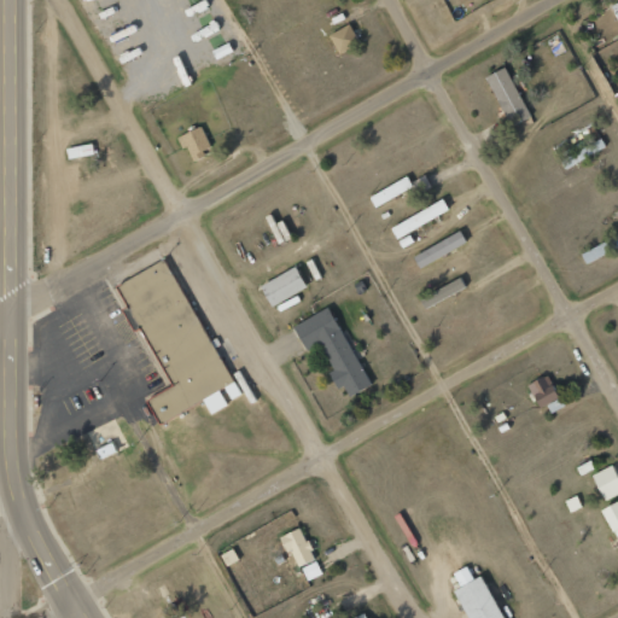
[(337,53),(359,45),(351,25),(330,33),(337,53)]
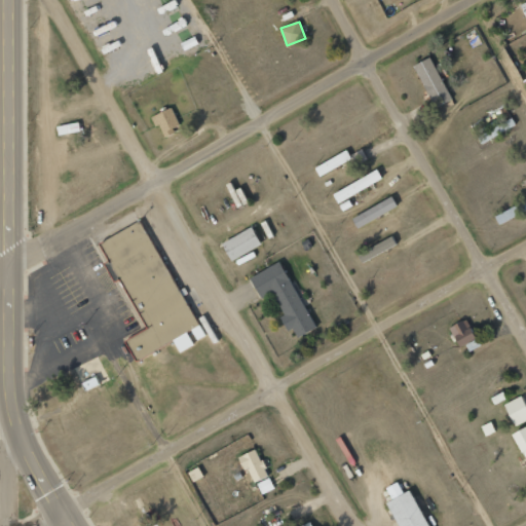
[(451,99),(430,57),(413,65),(434,107),(451,99)]
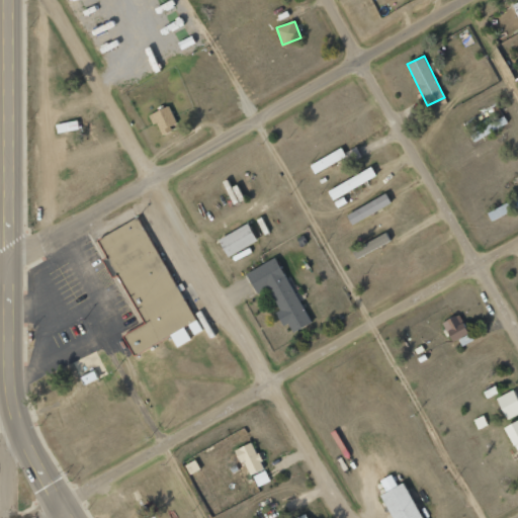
[(157,122),(161,132),(176,125),(168,105),(148,113),(152,123),(157,122)]
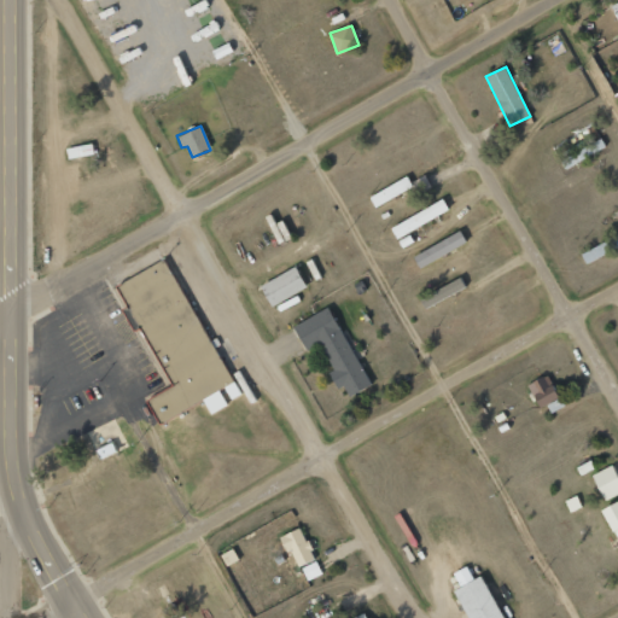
[(606,149),(601,136),(571,147),(575,155),(561,159),(564,167),(606,149)]
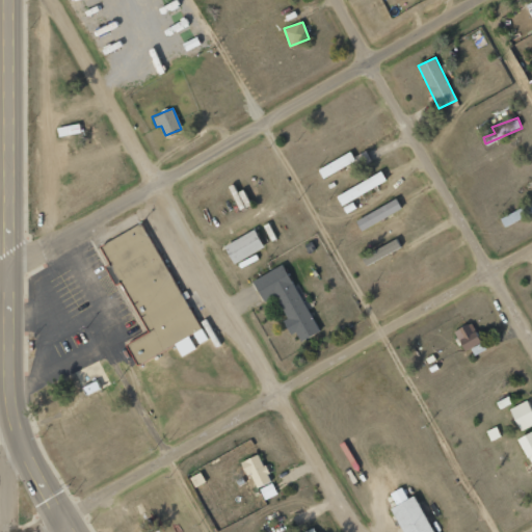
[(58,135),(81,133),(80,124),(57,126),(58,135)]
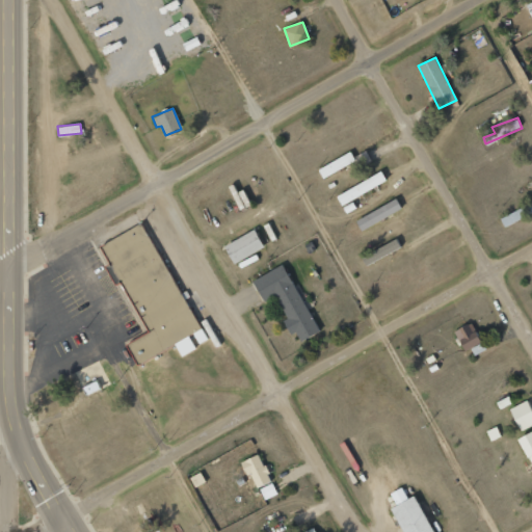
[(318,168),(323,179),(355,160),(349,151),(318,168)]
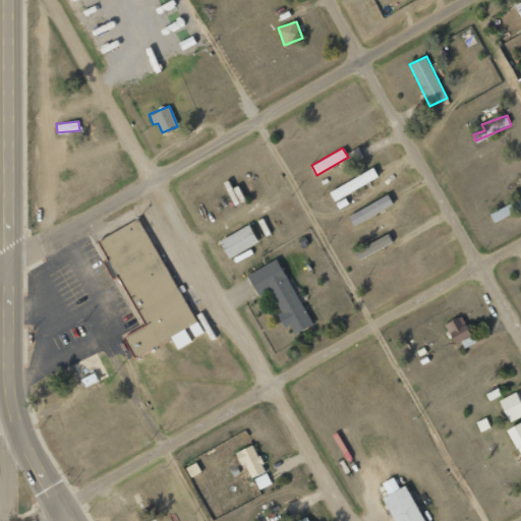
[(329,191),(334,201),(379,176),(372,167),(329,191)]
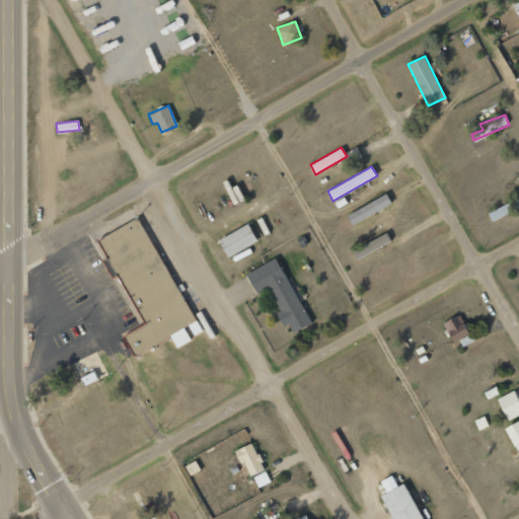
[(347,213),(352,224),(392,205),(387,195),(347,213)]
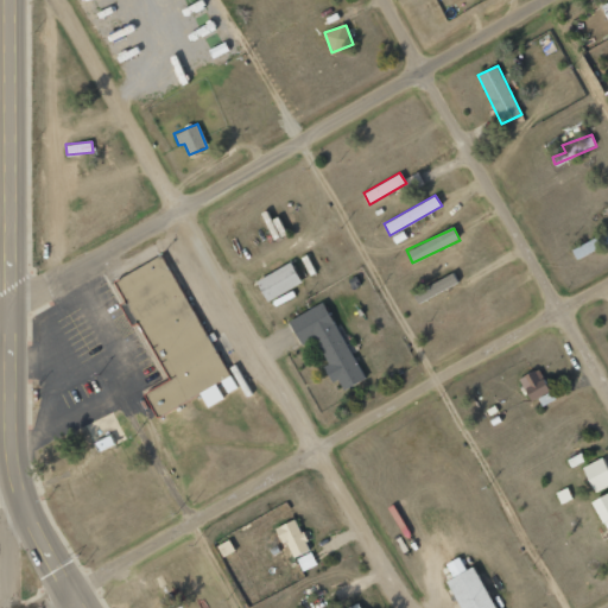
[(597,248),(607,242),(607,229),(593,238),(597,248)]
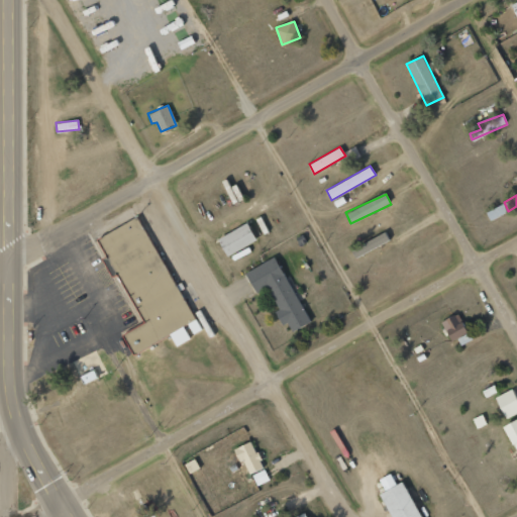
[(490,220),(508,213),(504,204),(486,211),(490,220)]
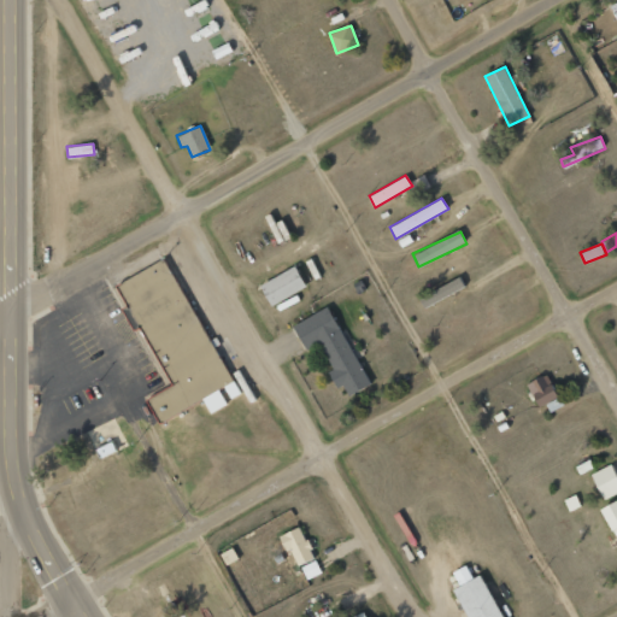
[(119,271),(175,368),(146,385),(162,410),(234,369),(164,246),(119,271)]
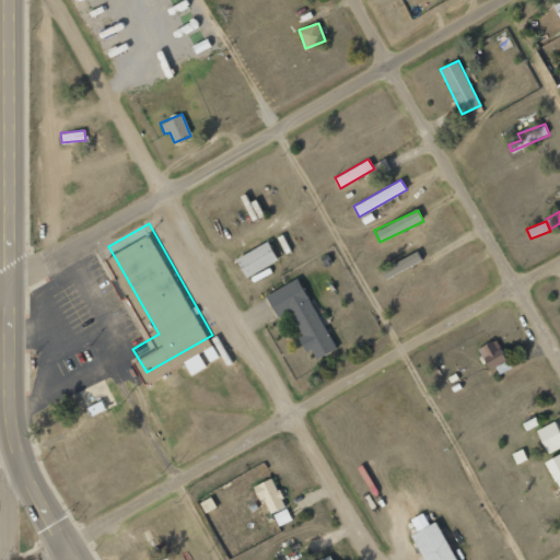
[(244,277),(278,261),(268,242),(235,257),(244,277)]
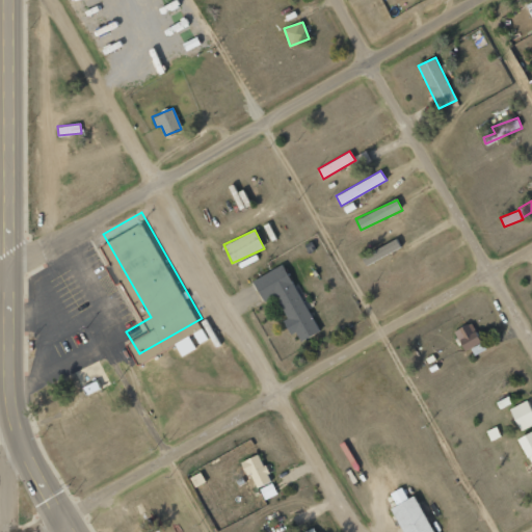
[(364,264),(401,249),(398,239),(361,254),(364,264)]
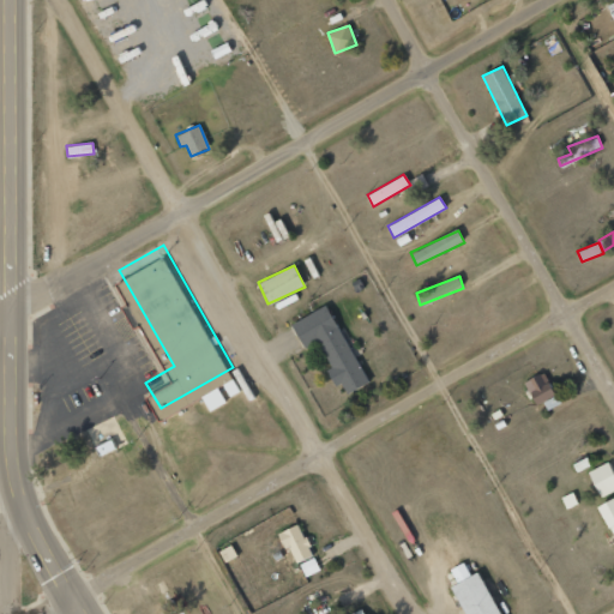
[(292,323),(304,347),(318,339),(331,367),(327,369),(336,386),(342,384),(347,393),(366,384),(329,305),(292,323)]
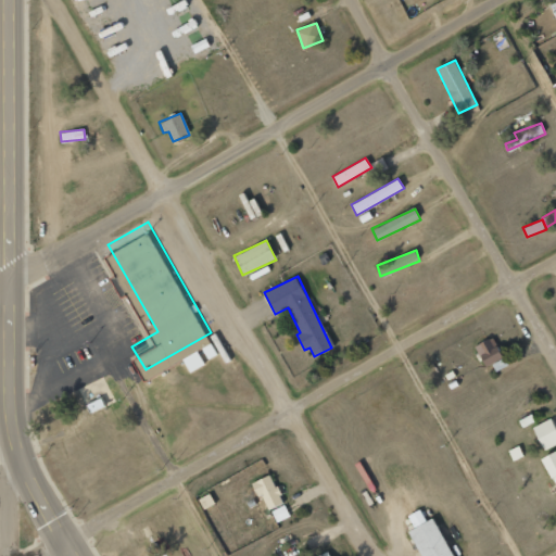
[(483,366),(502,359),(493,338),(475,344),(483,366)]
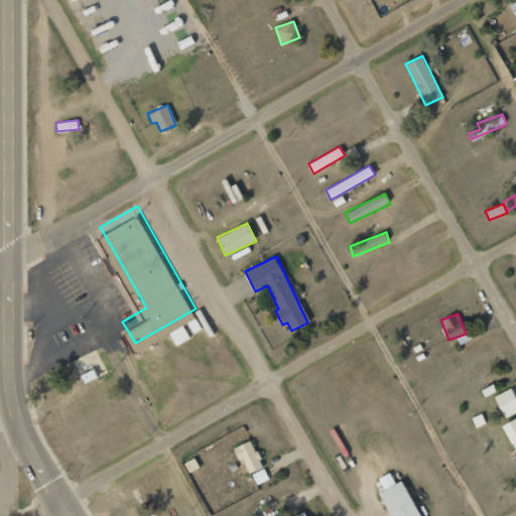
[(81,363),(85,373),(99,367),(95,357),(81,363)]
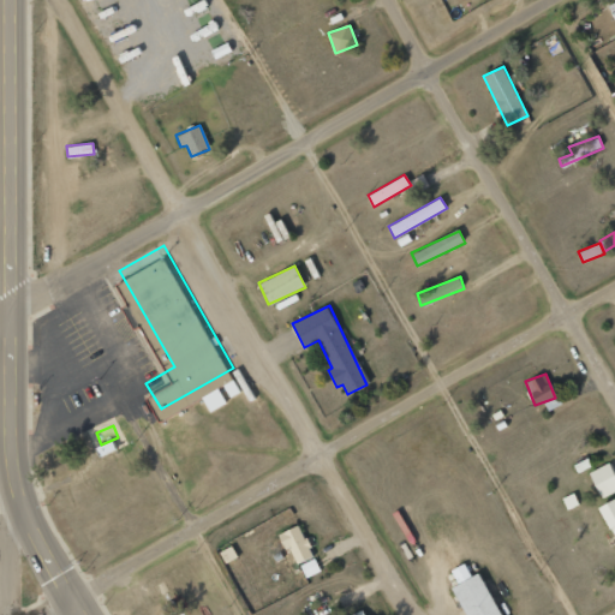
[(614,490),(614,472),(611,463),(589,471),(599,497),(614,490)]
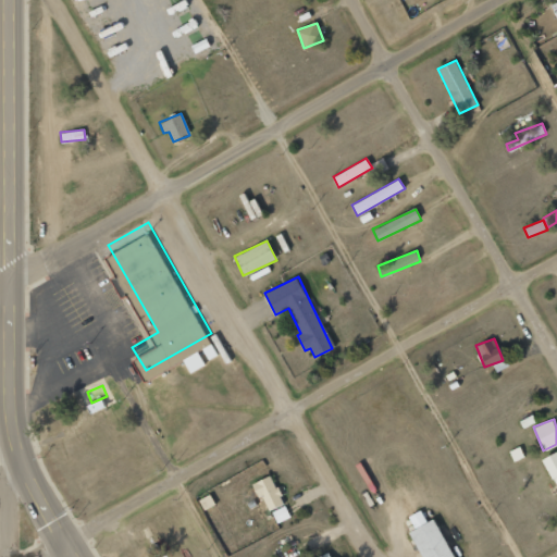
[(510,450),(514,461),(523,458),(520,447),(510,450)]
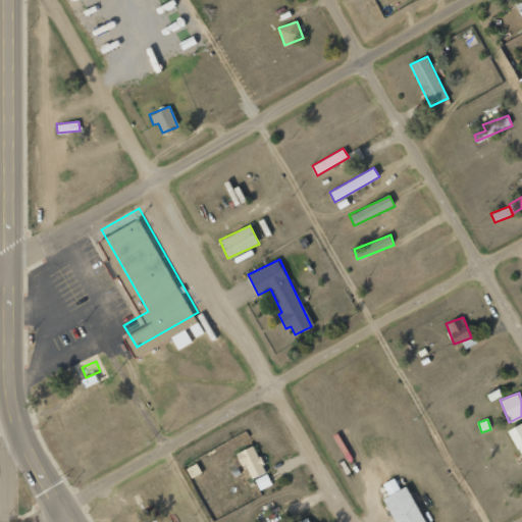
[(521,423),(510,429),(521,458),(521,423)]
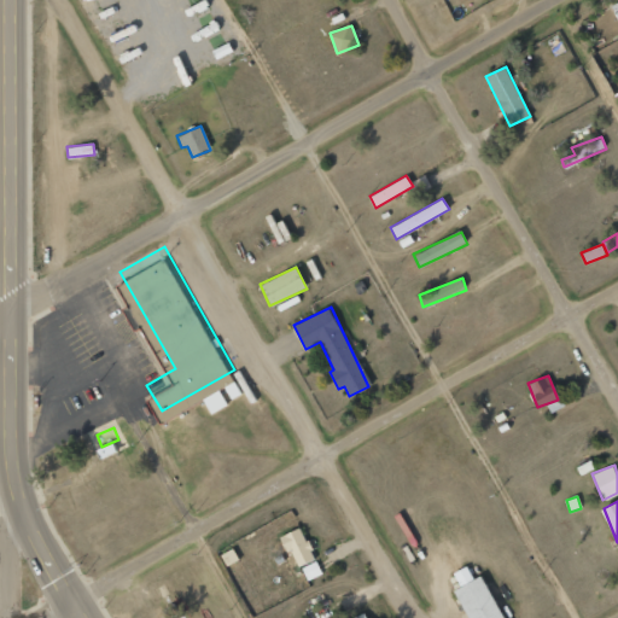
[(296,567),(315,559),(301,528),(281,536),(296,567)]
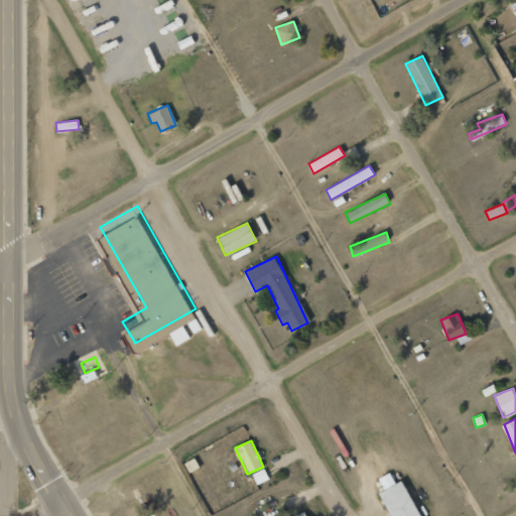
[(184,463),(188,473),(200,468),(195,459),(184,463)]
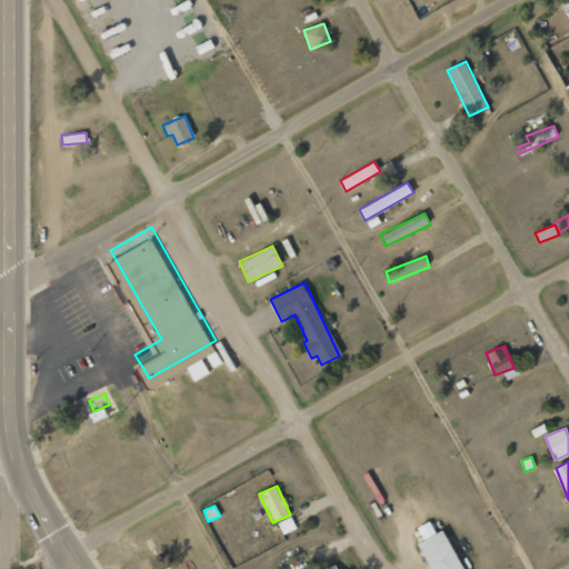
[(283,535),(297,528),(291,516),(278,522),(283,535)]
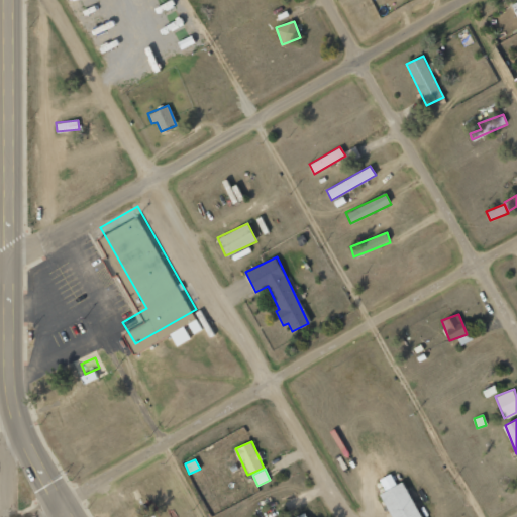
[(384,490),(396,484),(391,474),(379,479),(384,490)]
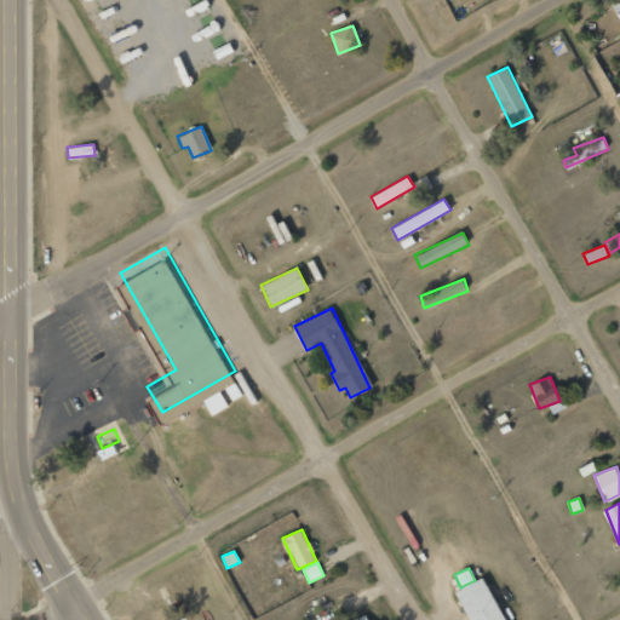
[(469,619),(505,619),(482,578),(455,592),(469,619)]
